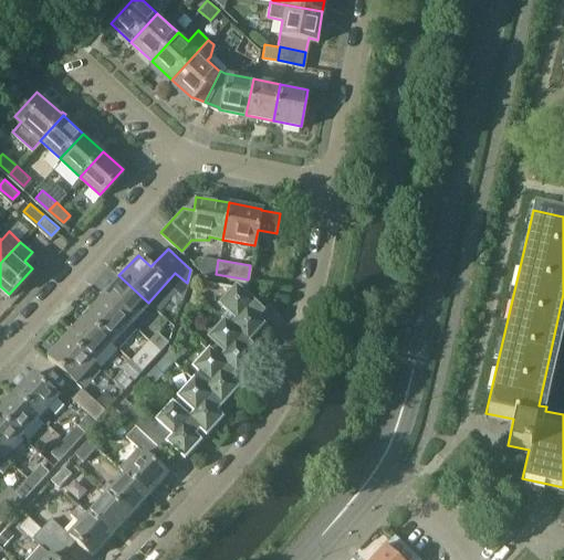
[(148,303),(118,275),(101,295),(129,323),(148,303)]
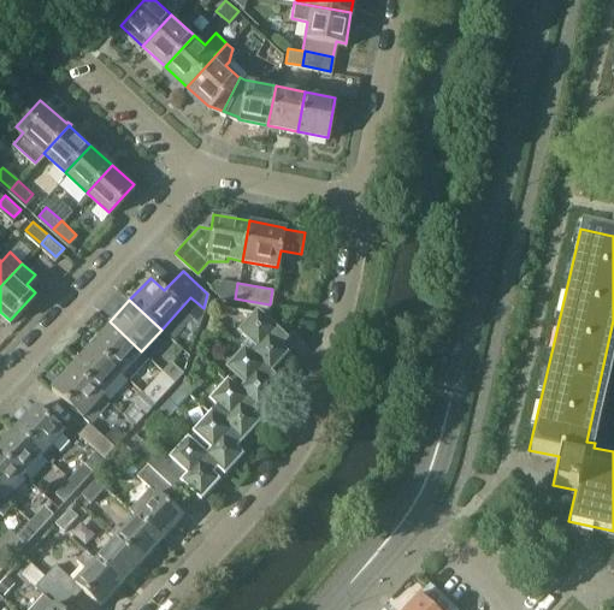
[(241,343),(244,348),(269,369),(285,351),(278,345),(294,329),(282,317),(271,314),(265,321),(257,313),(241,330),(247,336),(241,343)]
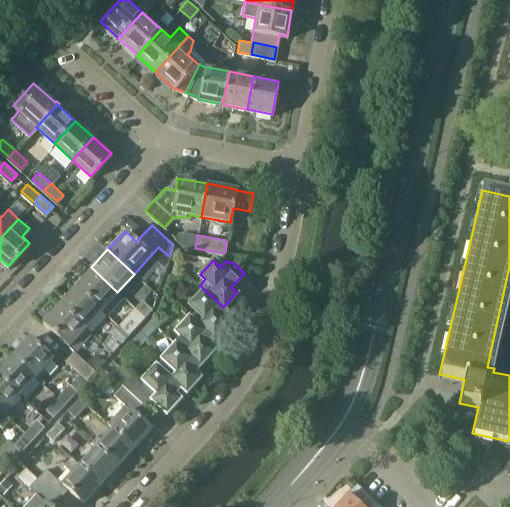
[(117,292),(91,267),(74,286),(101,310),(117,292)]
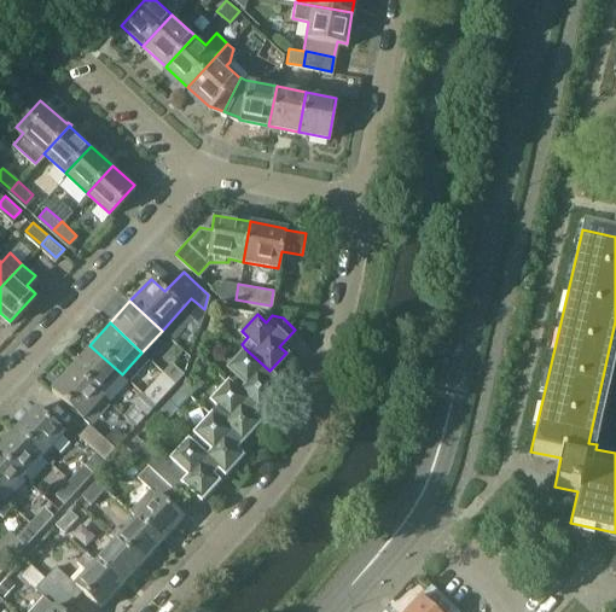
[(70,367),(102,396),(122,374),(89,345),(70,367)]
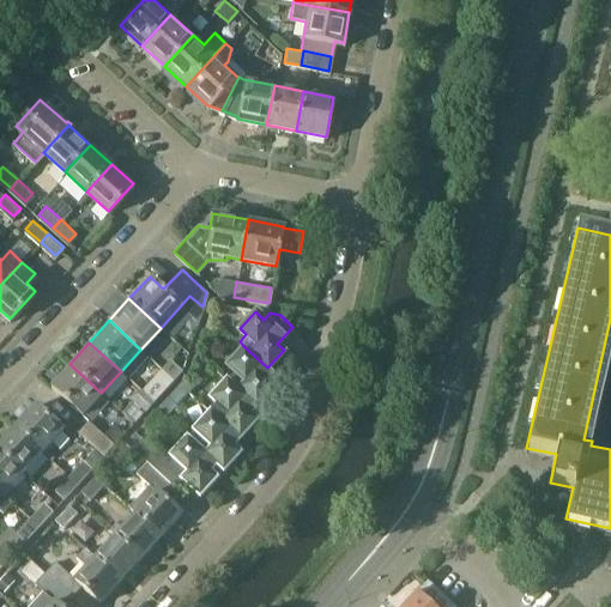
[(228,378),(255,404),(271,387),(265,381),(272,372),(267,368),(243,346),(227,364),(234,371),(228,378)]
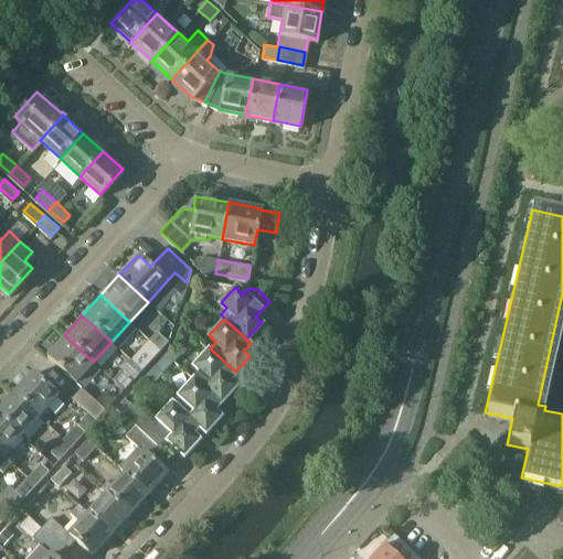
[(168,341),(156,330),(148,339),(160,350),(168,341)]
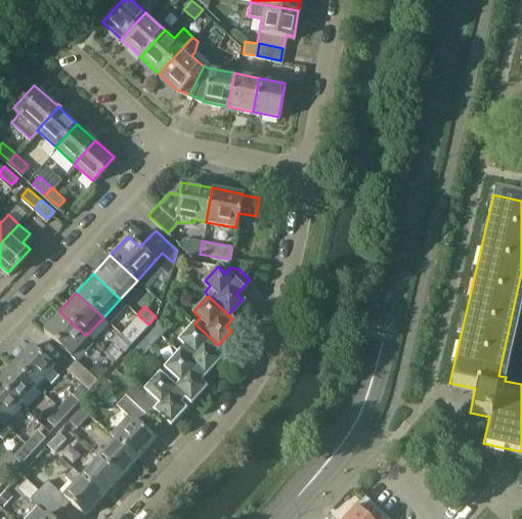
[(86,336),(59,311),(43,329),(70,353),(86,336)]
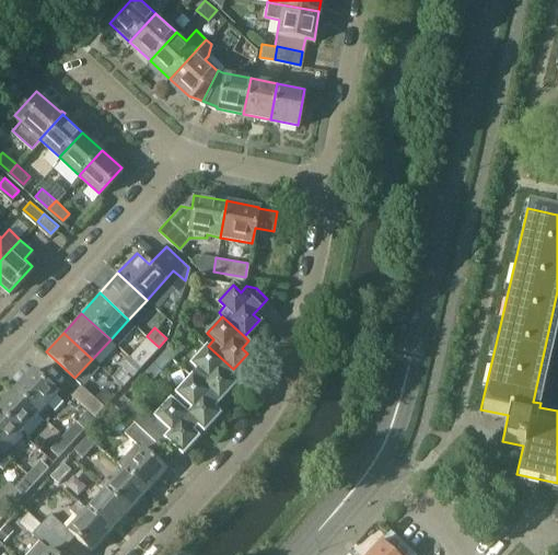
[(129,355),(141,366),(159,347),(147,336),(129,355)]
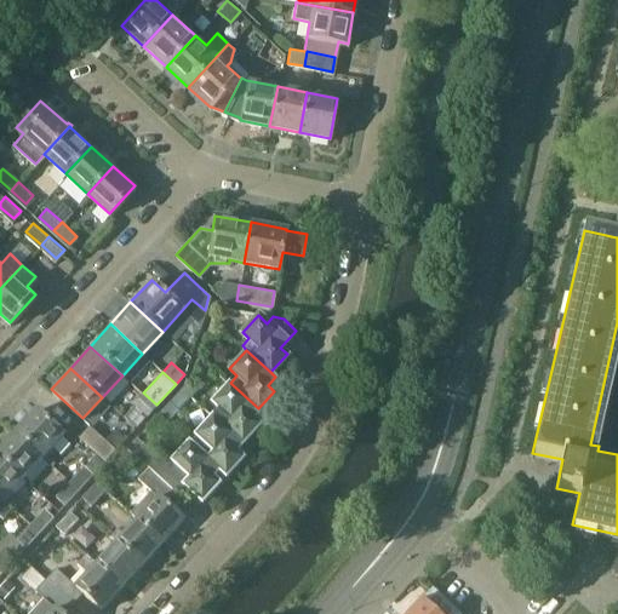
[(212,415),(241,440),(257,423),(251,417),(258,408),(230,383),(212,401),(219,407),(212,415)]
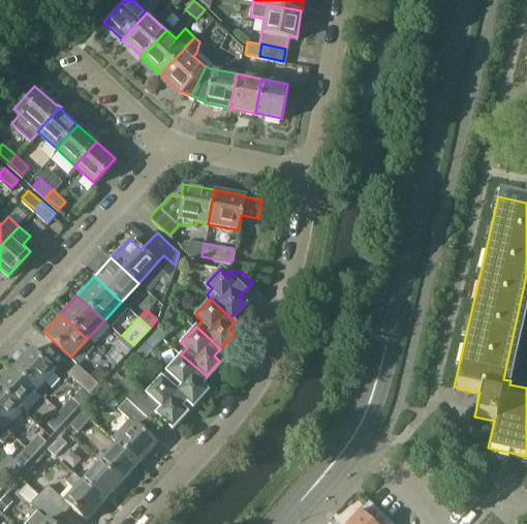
[(125,355),(132,346),(121,336),(114,343),(125,355)]
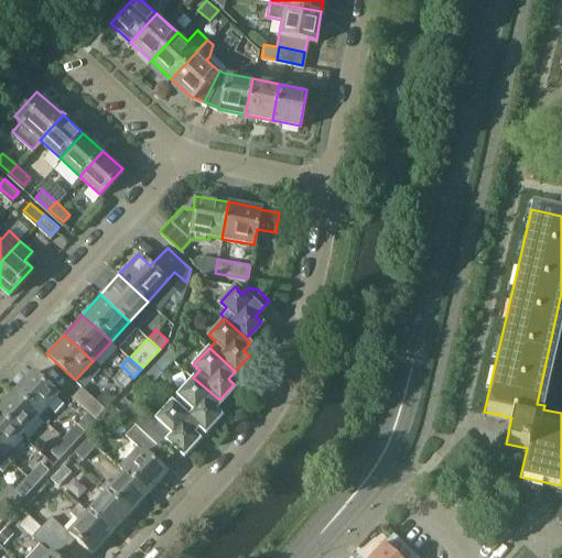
[(13,391),(39,414),(57,393),(31,370),(13,391)]
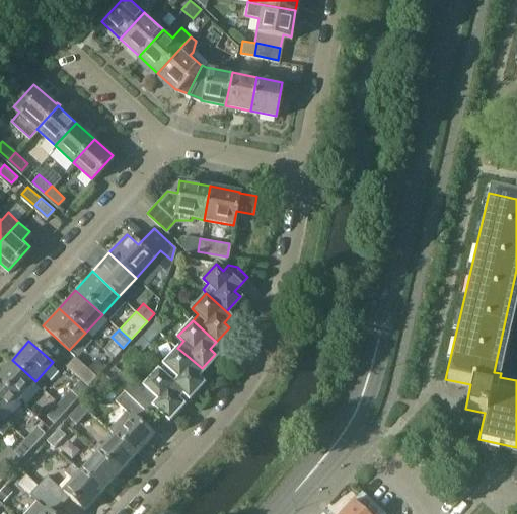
[(177,348),(158,369),(164,374),(165,373),(182,389),(189,394),(202,380),(196,374),(202,368),(177,348)]
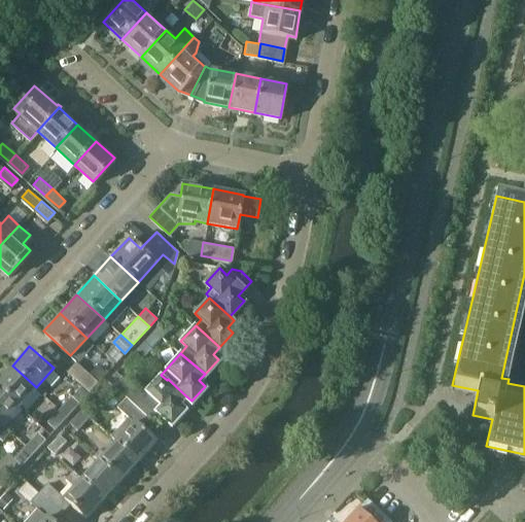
[(90,390),(98,382),(75,361),(68,369),(90,390)]
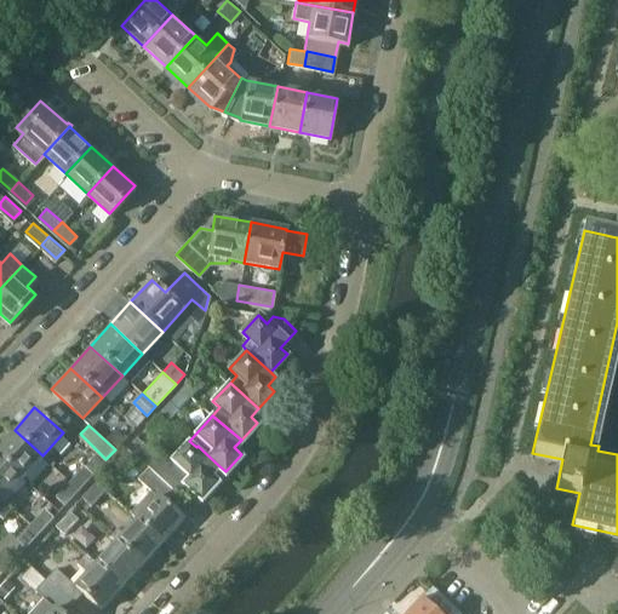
[(0,453),(24,476),(43,455),(15,430),(0,445),(0,453)]
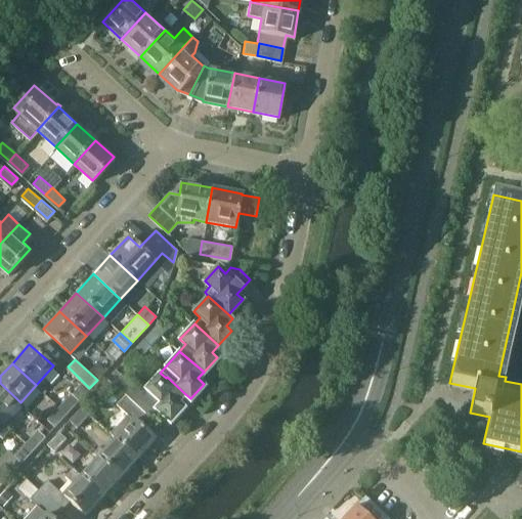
[(147,413),(155,405),(171,420),(184,405),(178,399),(184,393),(167,377),(166,378),(160,373),(146,387),(134,384),(116,368),(107,376),(125,391),(147,413)]
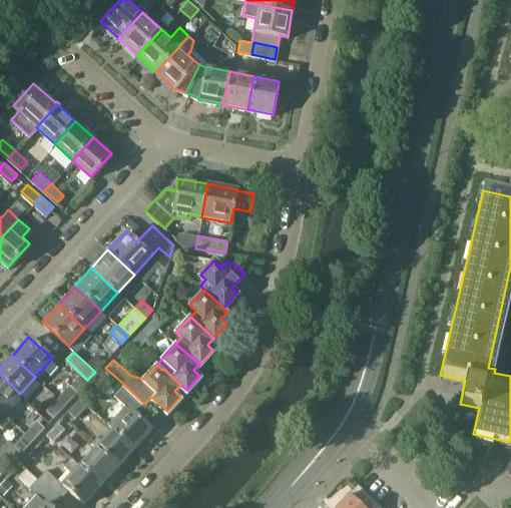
[(0,408),(3,412),(20,394),(0,375),(0,408)]
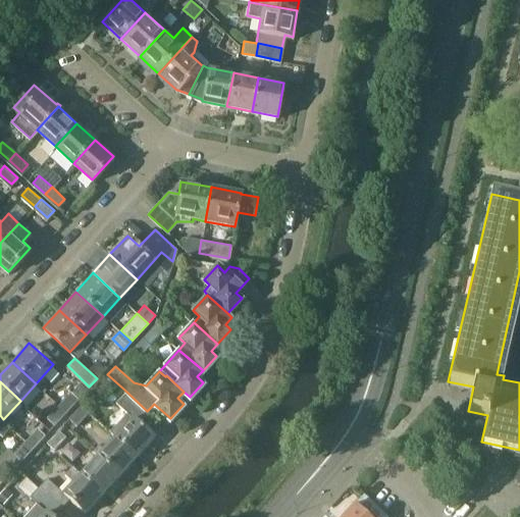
[(109,427),(114,433),(137,454),(154,435),(138,420),(147,411),(124,390),(115,399),(126,409),(109,427)]
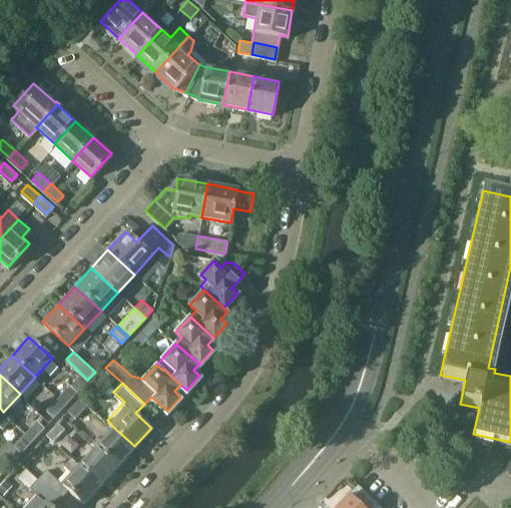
[(76,392),(68,384),(57,396),(65,403),(76,392)]
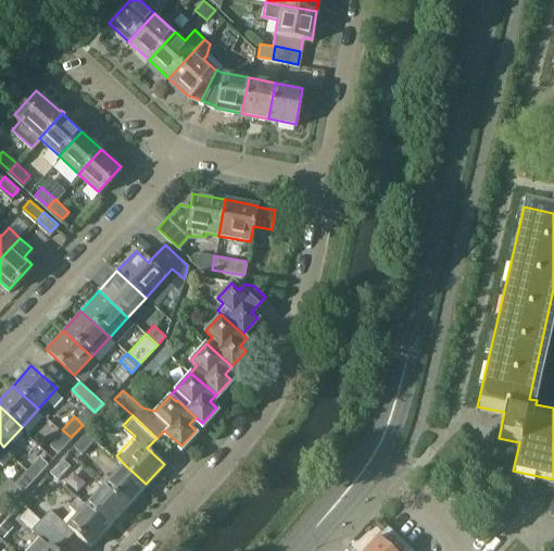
[(49,442),(58,451),(71,437),(62,429),(49,442)]
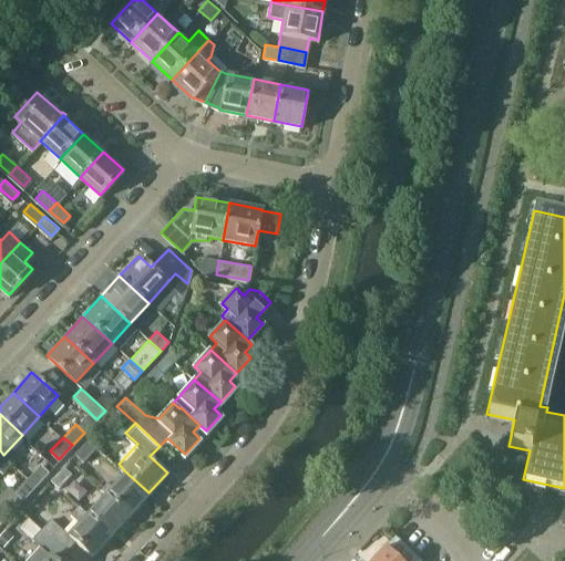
[(73,452),(81,459),(94,445),(86,437),(73,452)]
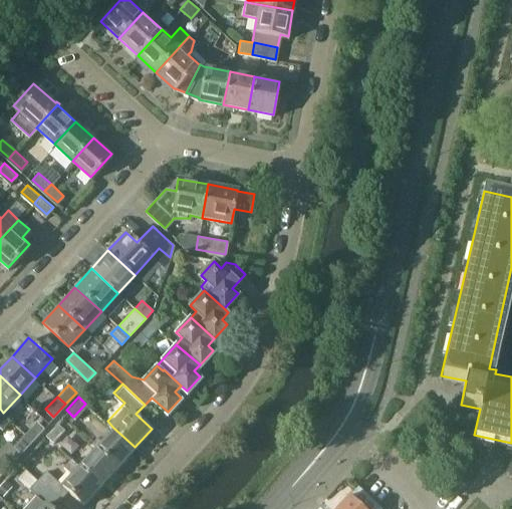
[(10,419),(3,413),(0,409),(0,425),(2,427),(10,419)]
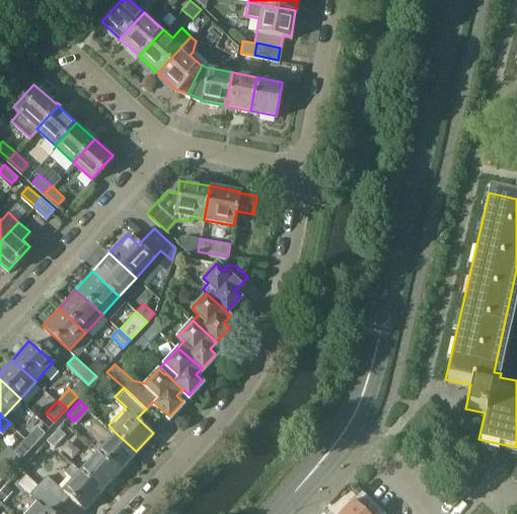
[(44,432),(35,424),(24,436),(32,443),(44,432)]
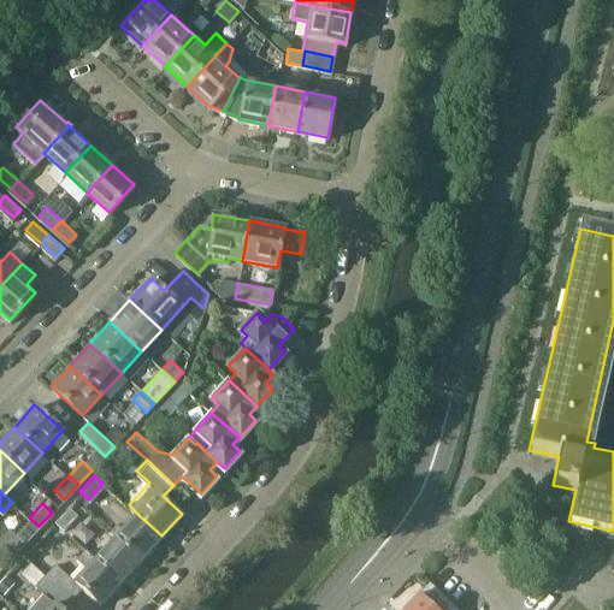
[(63,528),(76,514),(68,507),(54,520),(63,528)]
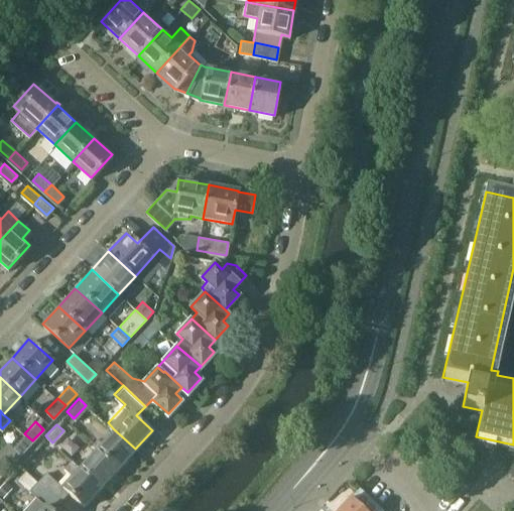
[(96,448),(118,468),(135,449),(113,428),(96,448)]
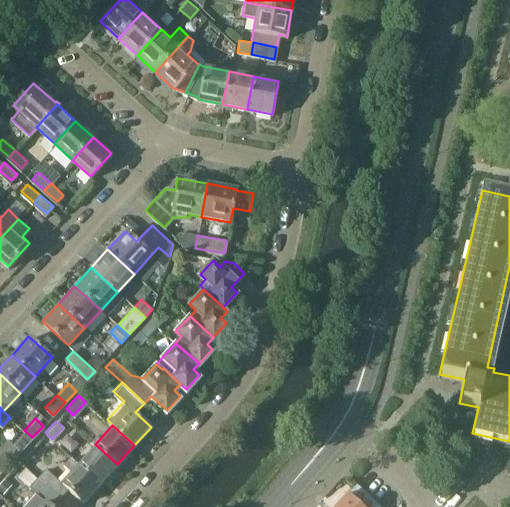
[(12,442),(20,450),(32,437),(24,430),(12,442)]
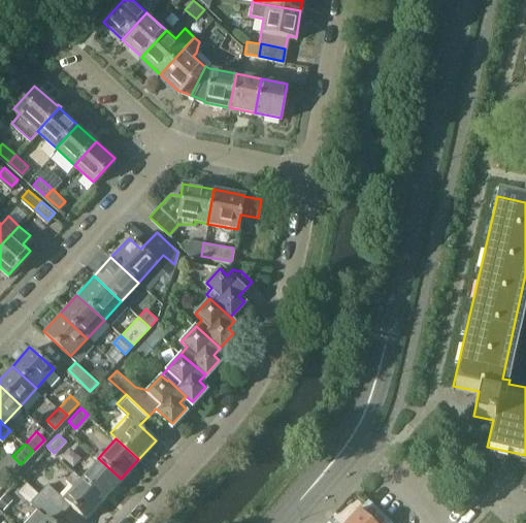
[(121,479),(98,458),(80,477),(103,497),(121,479)]
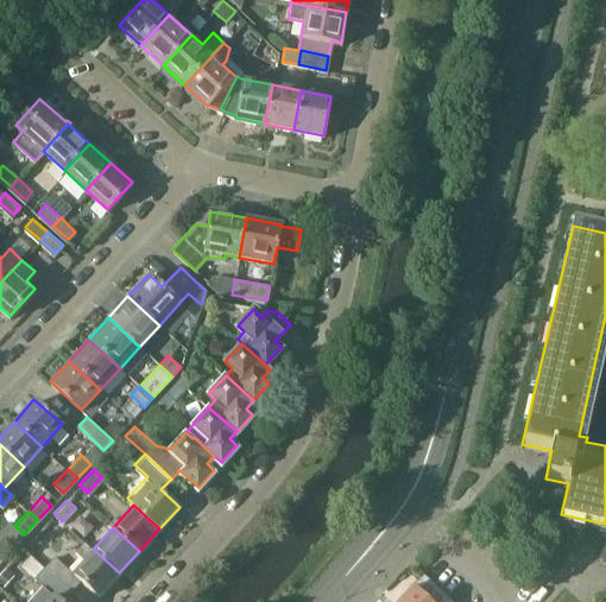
[(43,563),(70,588),(81,577),(99,594),(119,572),(93,549),(73,570),(54,552),(43,563)]
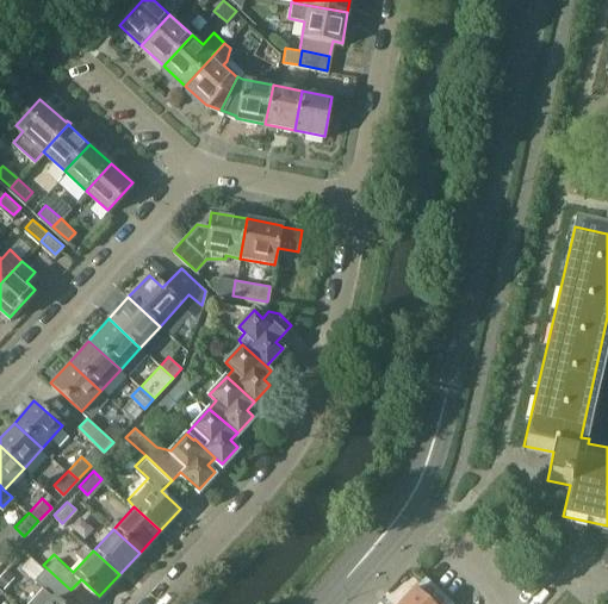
[(24,603),(63,603),(61,601),(70,590),(43,565),(33,576),(43,585),(24,603)]
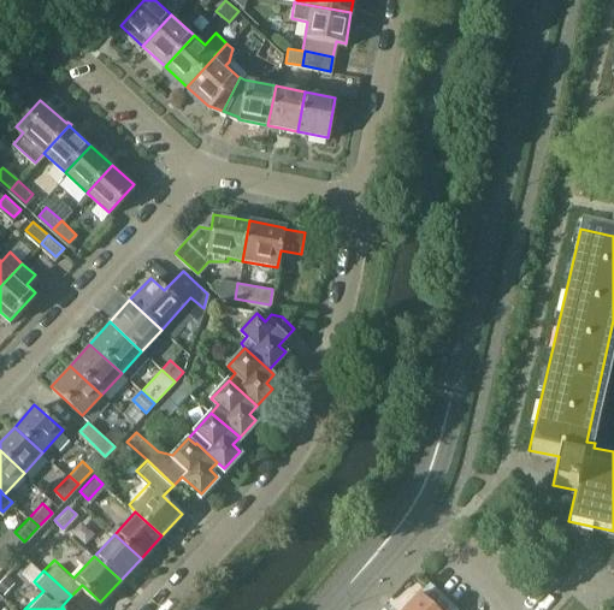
[(458,609),(431,585),(420,596),(417,592),(400,609),(458,609)]
